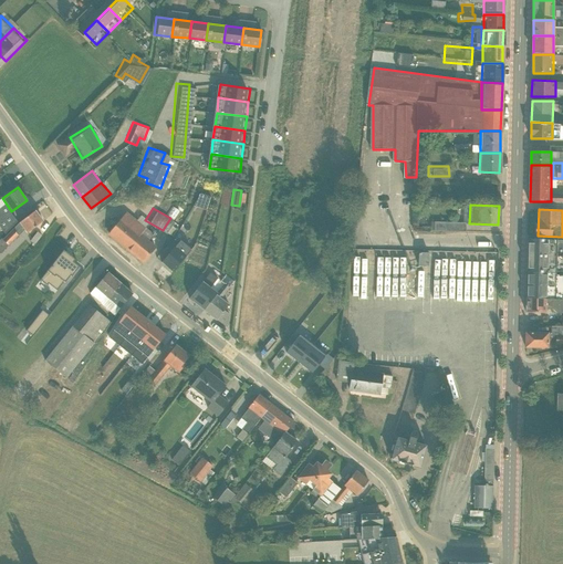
[(23,232),(40,221),(32,210),(16,221),(23,232)]
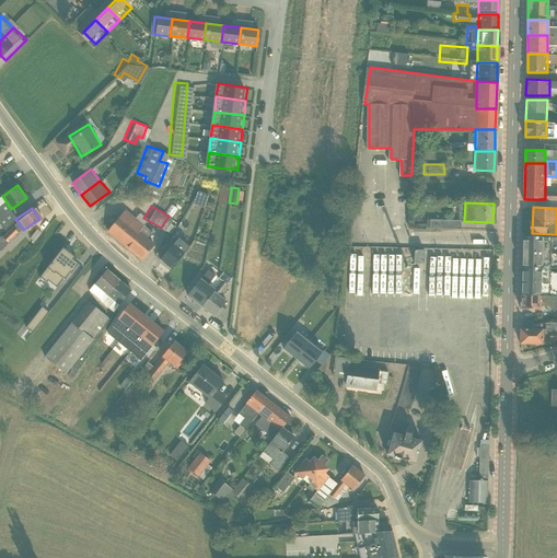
[(126,246),(144,224),(125,208),(106,230),(126,246)]
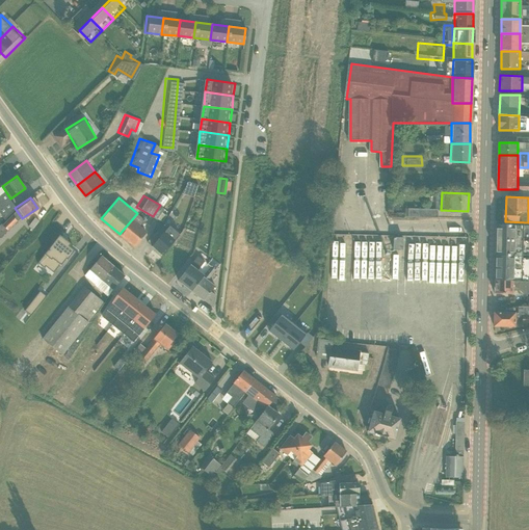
[(402,217),(432,218),(432,207),(403,206),(402,217)]
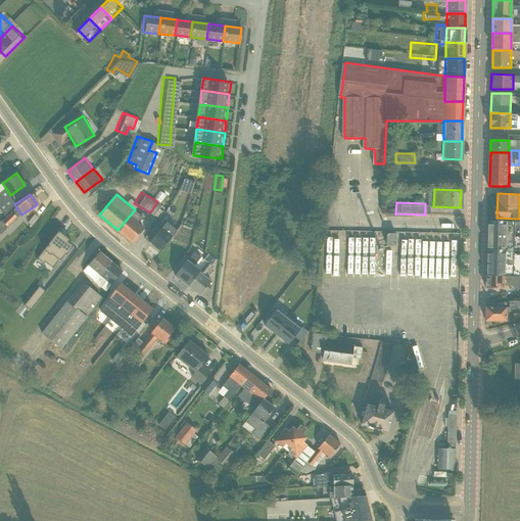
[(0,215),(0,216),(4,223),(15,215),(10,207),(0,215)]
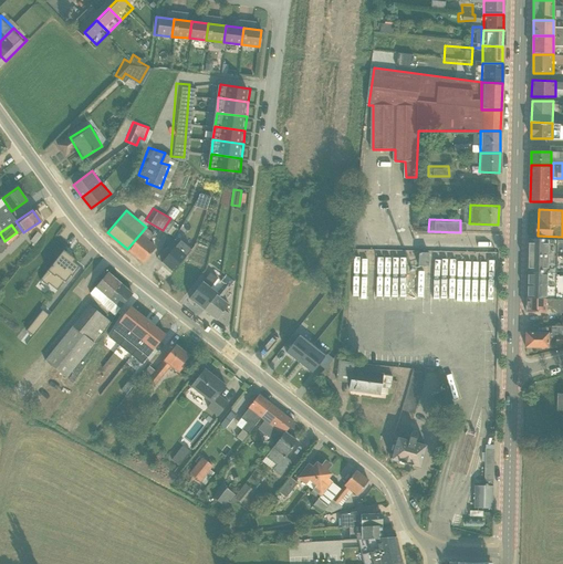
[(127,249),(142,261),(160,239),(146,227),(127,249)]
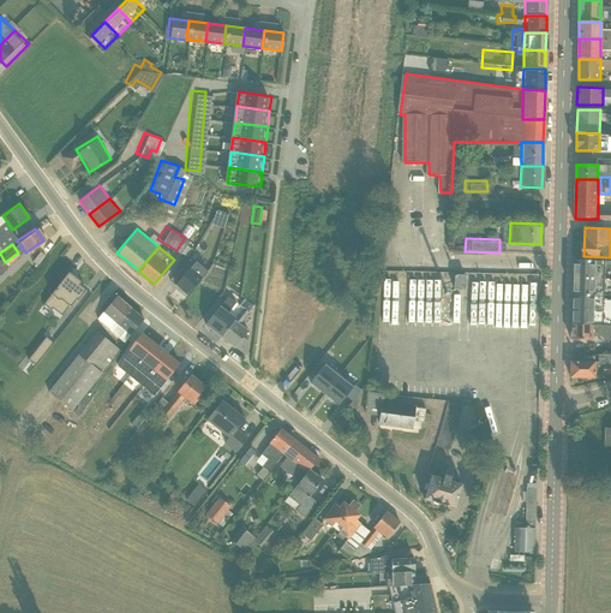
[(178,283),(190,293),(210,271),(198,260),(178,283)]
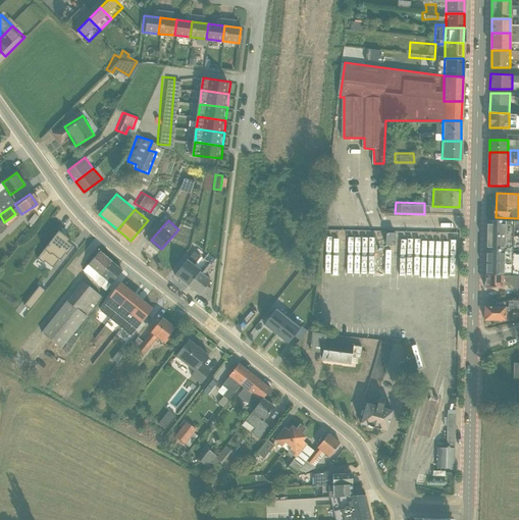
[(487,220),(487,252),(506,252),(506,221),(487,220)]
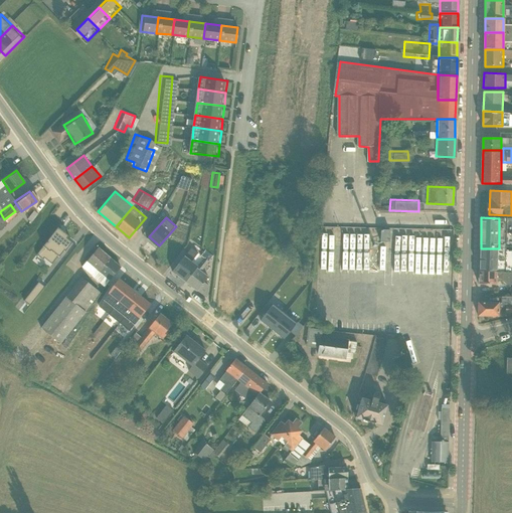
[(186,224),(184,237),(193,238),(195,225),(186,224)]
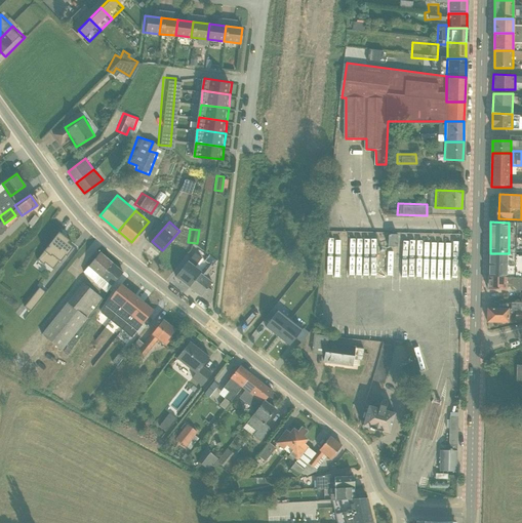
[(75,246),(58,233),(40,257),(57,270),(75,246)]
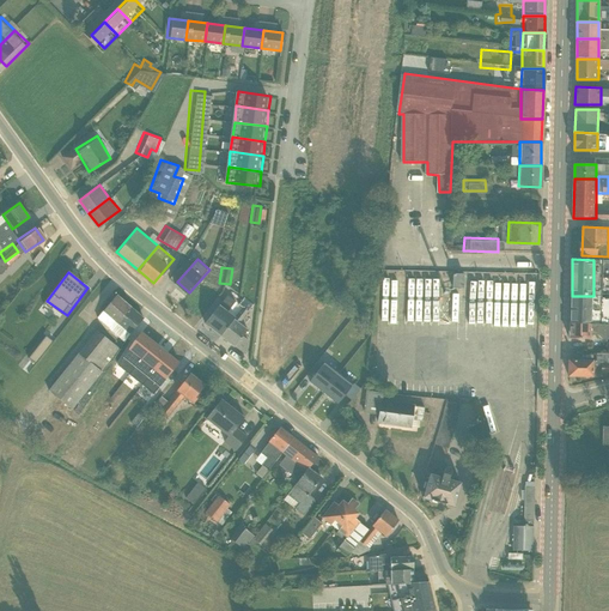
[(127,337),(144,318),(115,294),(98,313),(127,337)]
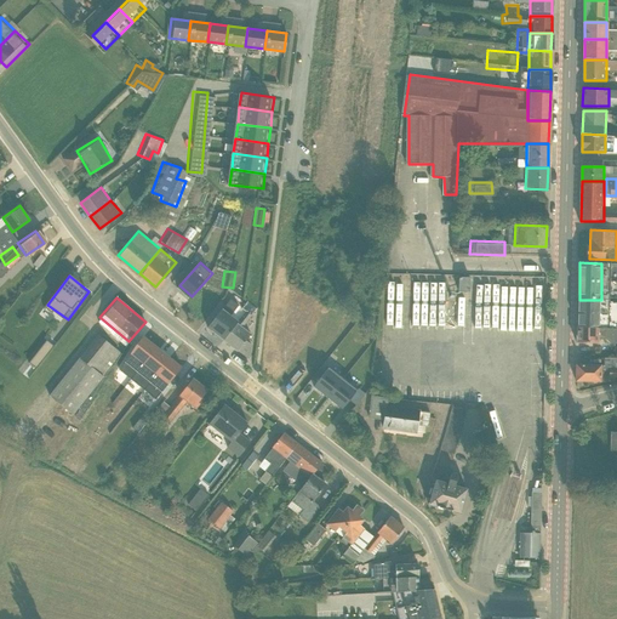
[(578,314),(601,314),(601,300),(580,300),(578,314)]
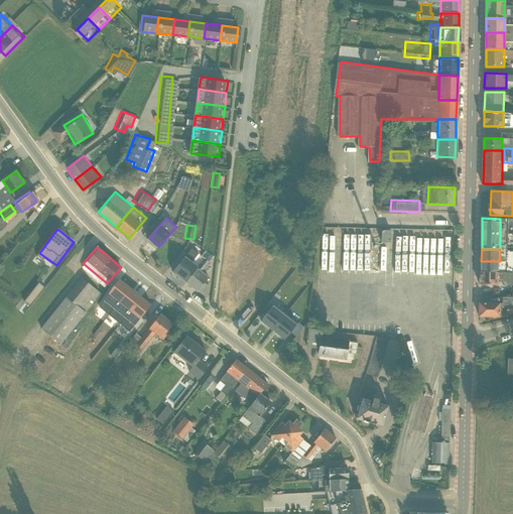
[(184,281),(196,266),(181,256),(170,271),(184,281)]
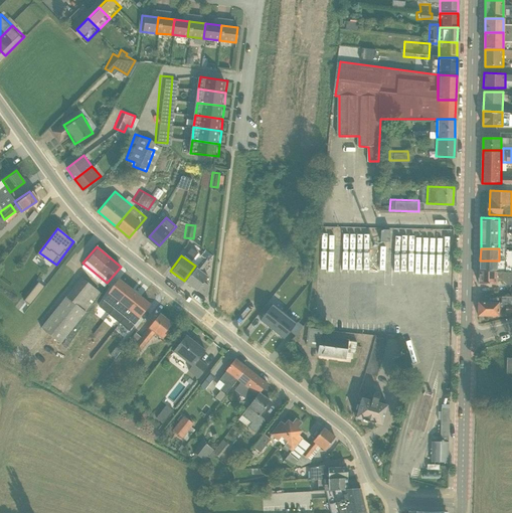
[(480,261),(480,273),(498,273),(499,261),(480,261)]
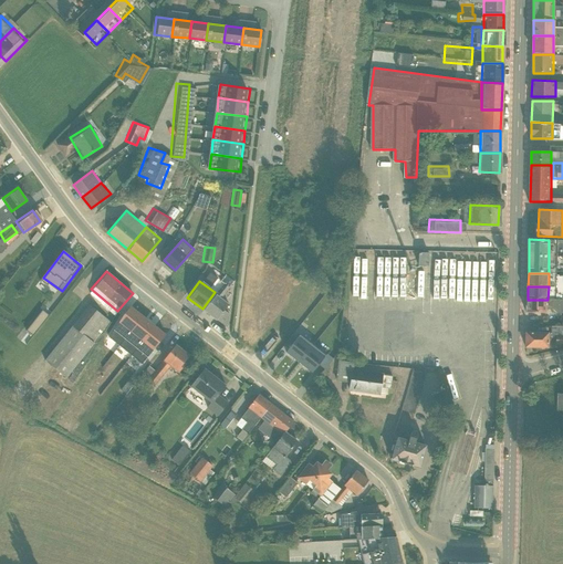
[(202,309),(217,320),(229,302),(215,292),(202,309)]
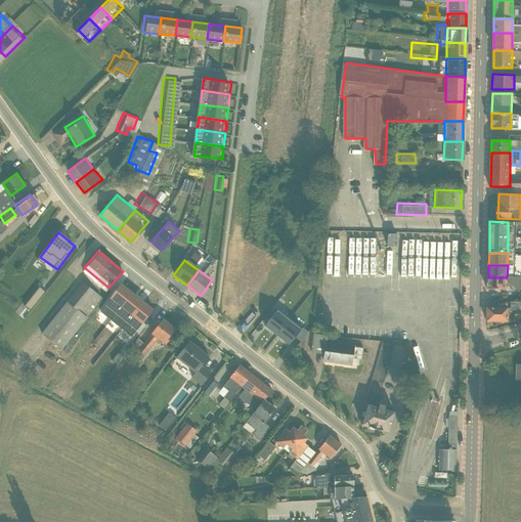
[(231,296),(246,308),(261,289),(242,273),(235,281),(241,285),(231,296)]
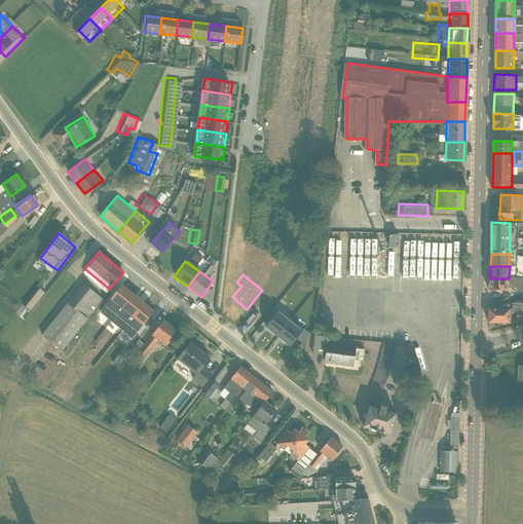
[(490,291),(509,291),(509,278),(490,278),(490,291)]
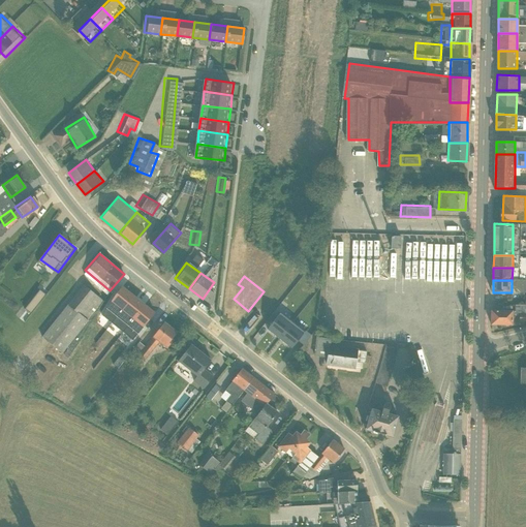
[(104,302),(85,285),(43,335),(64,351),(104,302)]
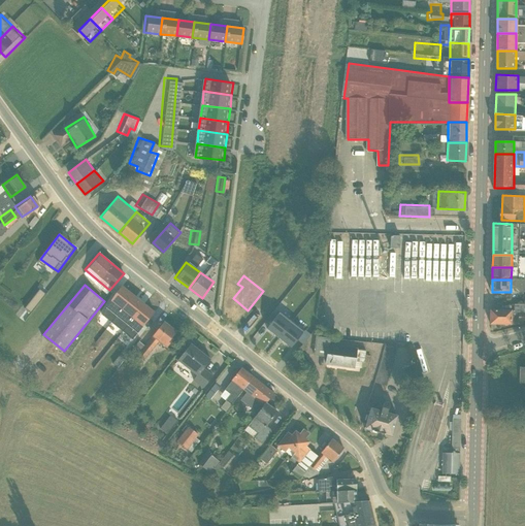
[(104,314),(113,322),(135,294),(124,285),(107,306),(109,307),(104,314)]
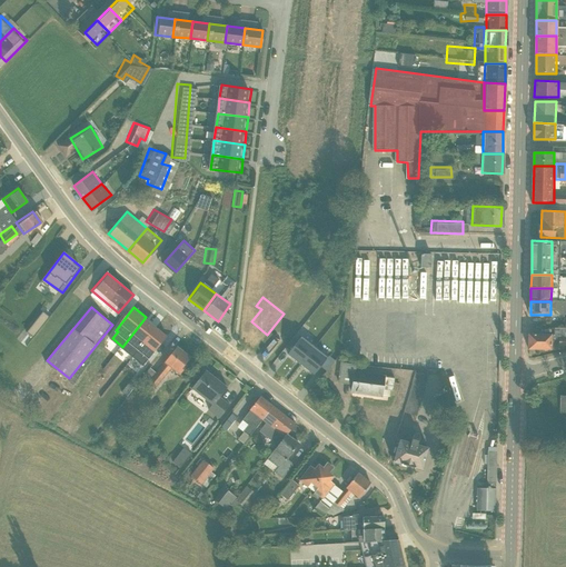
[(158,327),(146,317),(122,347),(135,356),(158,327)]
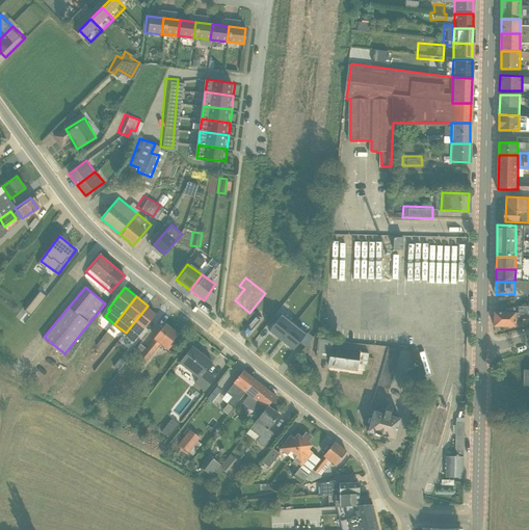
[(135,341),(158,313),(148,306),(126,333),(135,341)]
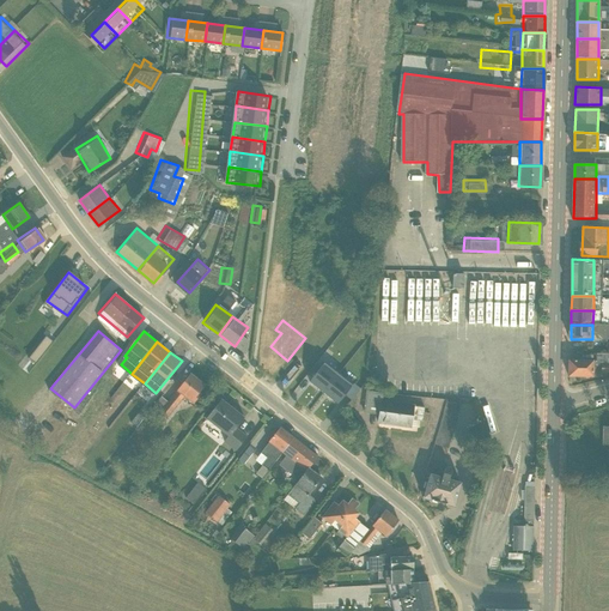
[(608,355),(598,355),(598,366),(603,366),(608,366),(608,355)]
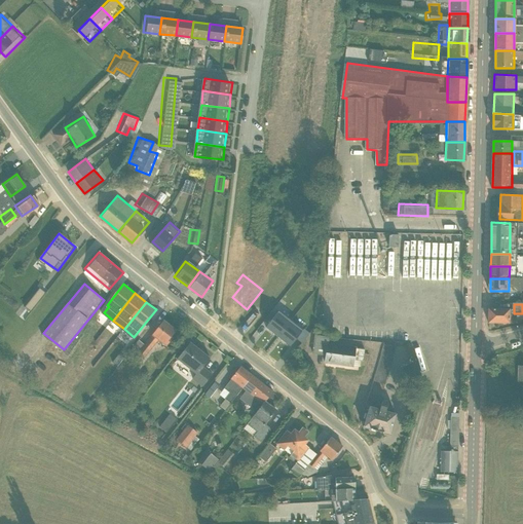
[(490,325),(512,324),(512,307),(490,308),(490,325)]
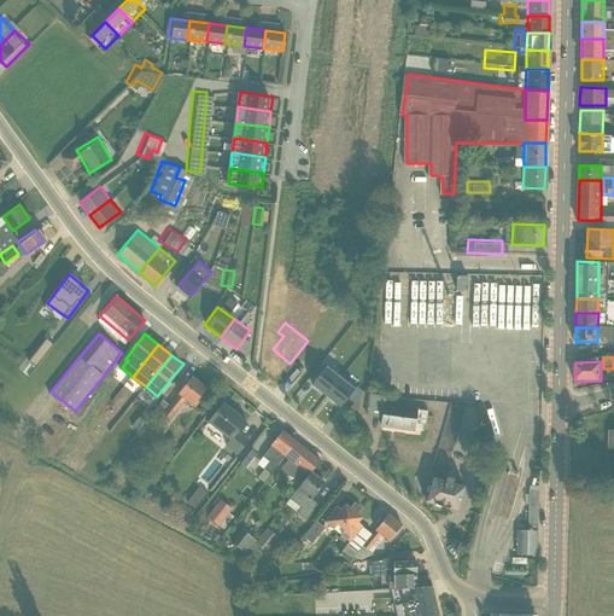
[(328,395),(344,376),(329,365),(315,383),(328,395)]
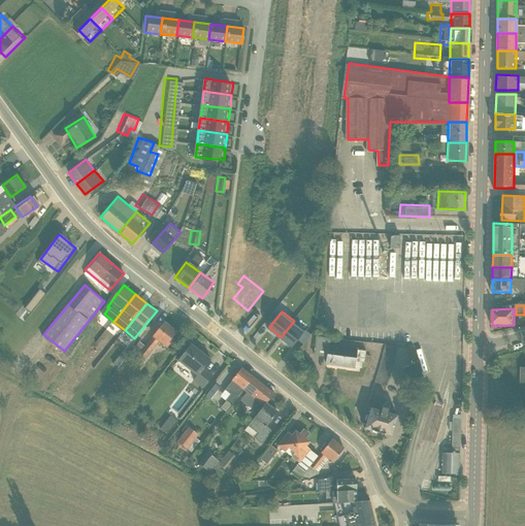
[(100,315),(91,334),(102,339),(111,320),(100,315)]
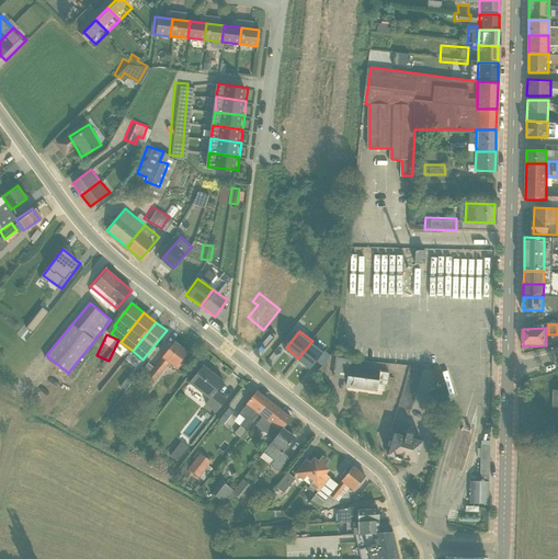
[(173,369),(188,353),(172,340),(158,356),(173,369)]
